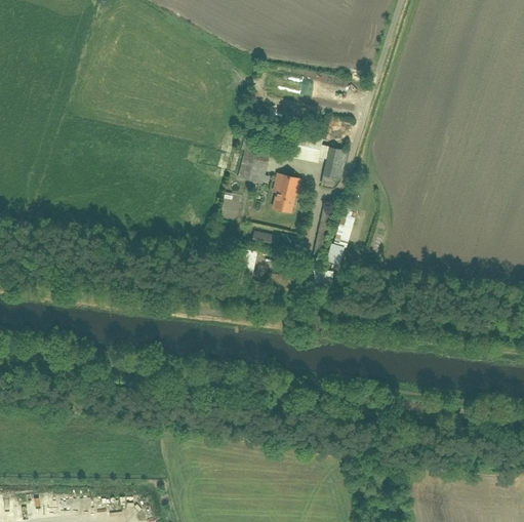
[(290,130),(285,155),(316,161),(321,136),(290,130)]
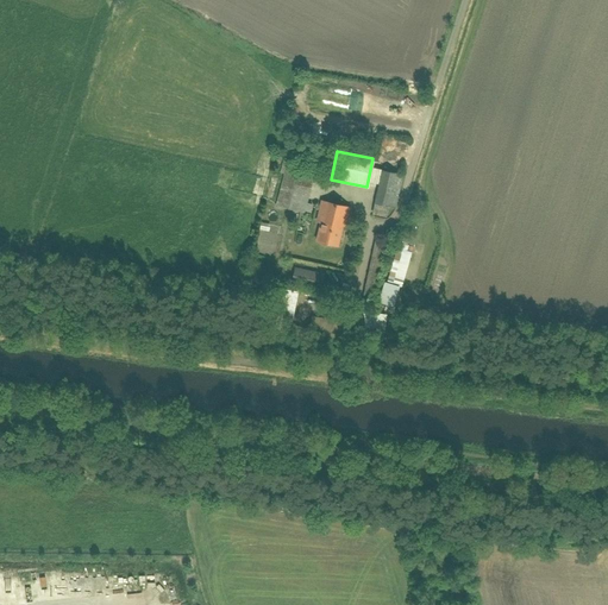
[(306,210),(315,170),(283,163),(274,203),(306,210)]
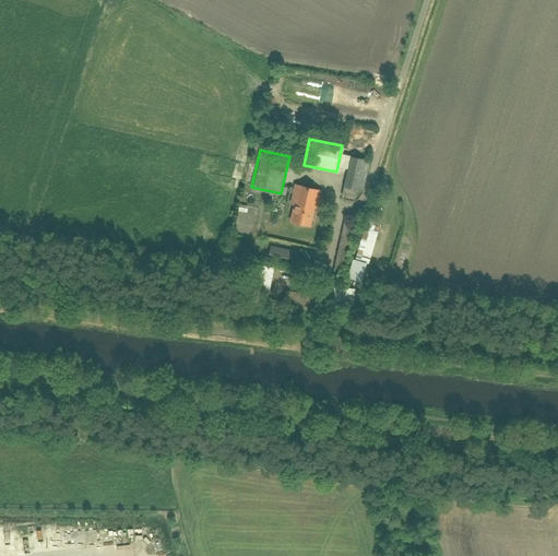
[(351,155),(344,185),(364,188),(369,160),(351,155)]
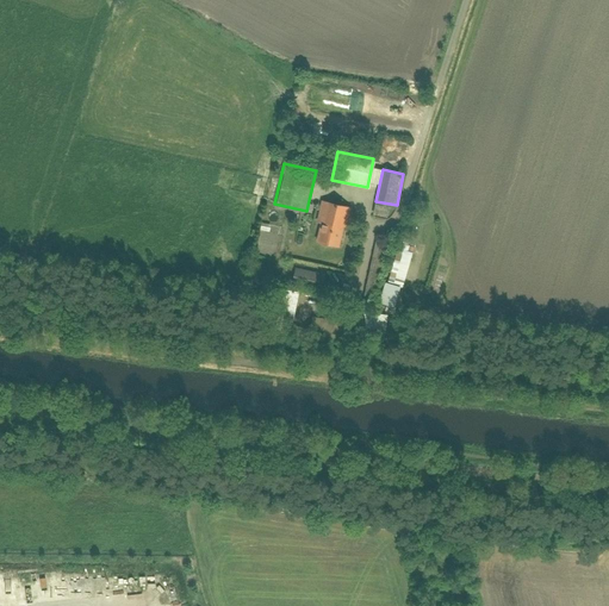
[(315,238),(340,244),(347,207),(322,202),(315,238)]
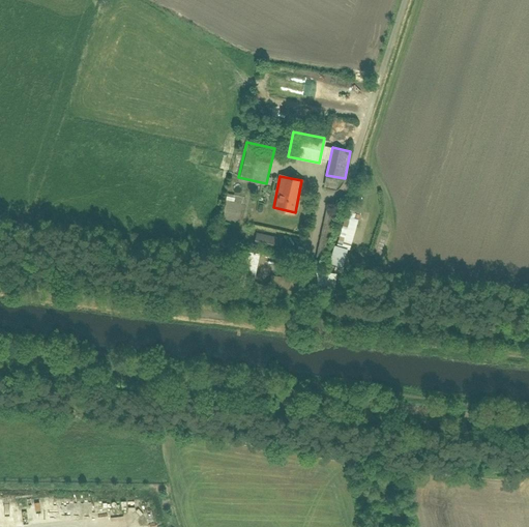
[(329,260),(341,263),(354,216),(343,213),(329,260)]
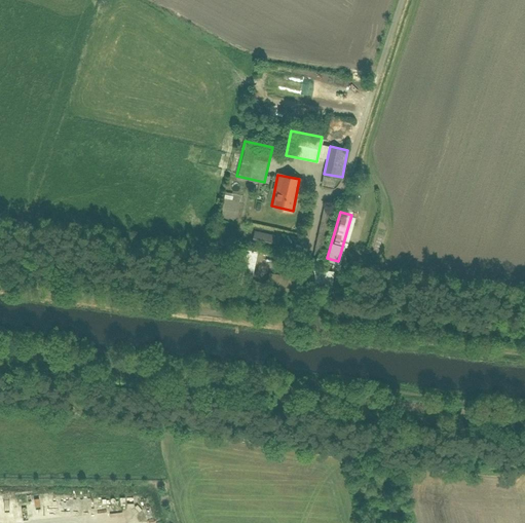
[(256,228),(253,243),(278,248),(282,233),(256,228)]
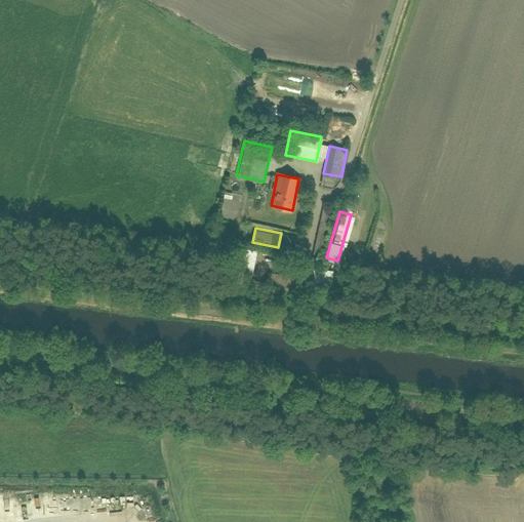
[(271,276),(258,274),(263,252),(241,248),(234,282),(269,290),(271,276)]
